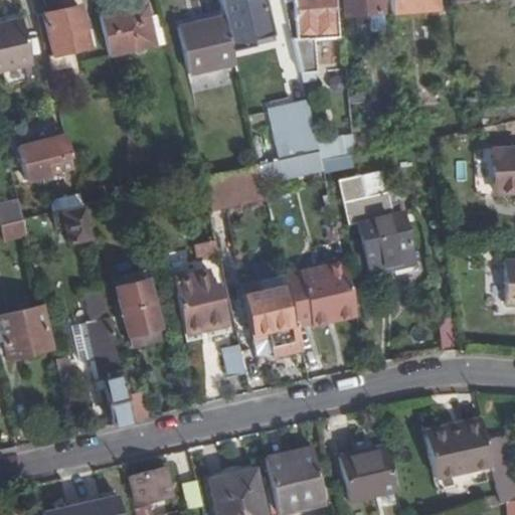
[(148,16),(145,5),(125,10),(122,0),(121,0),(106,4),(108,13),(100,15),(109,55),(162,42),(159,27),(157,28),(154,15),(148,16)]
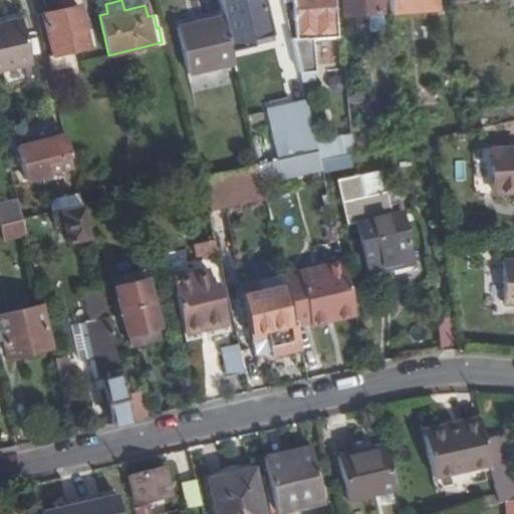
[(277,30),(270,0),(258,0),(232,6),(239,38),(277,30)]
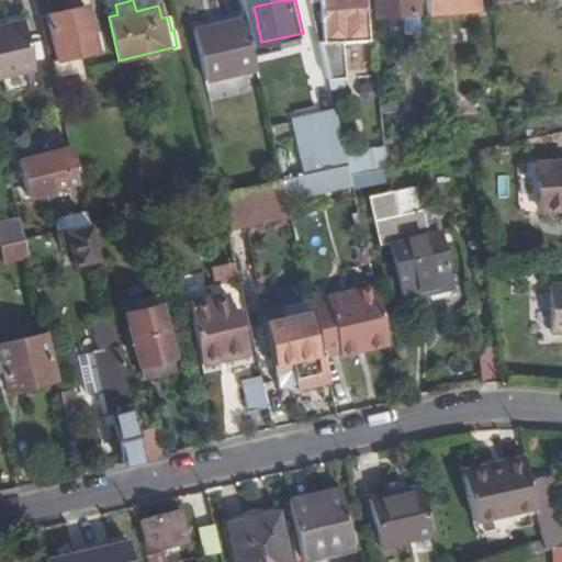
[(366,0),(321,0),(325,42),(319,42),(327,79),(345,78),(341,41),(370,38),(366,0)]
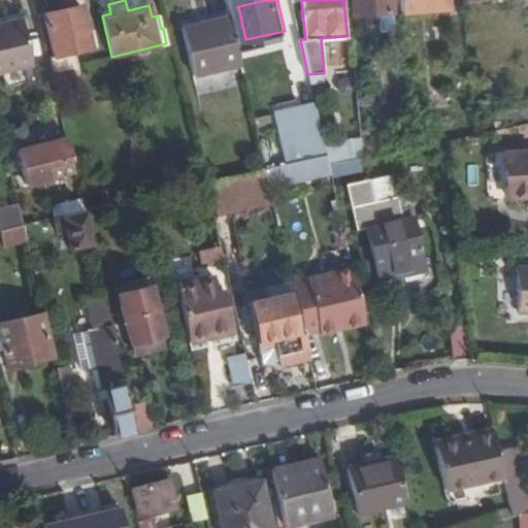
[(392,11),(391,0),(351,0),(353,14),(378,12),(392,11)]
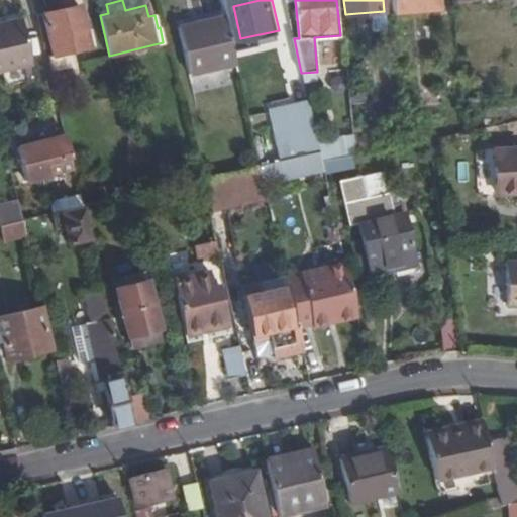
[(439,8),(437,0),(392,0),(394,12),(439,8)]
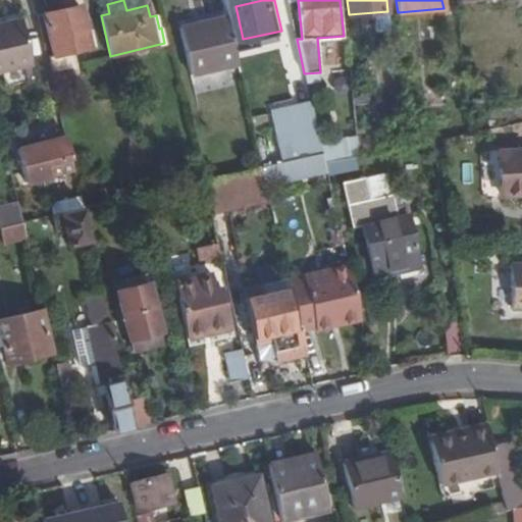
[(95,46),(90,27),(85,28),(80,5),(43,13),(52,55),(95,46)]
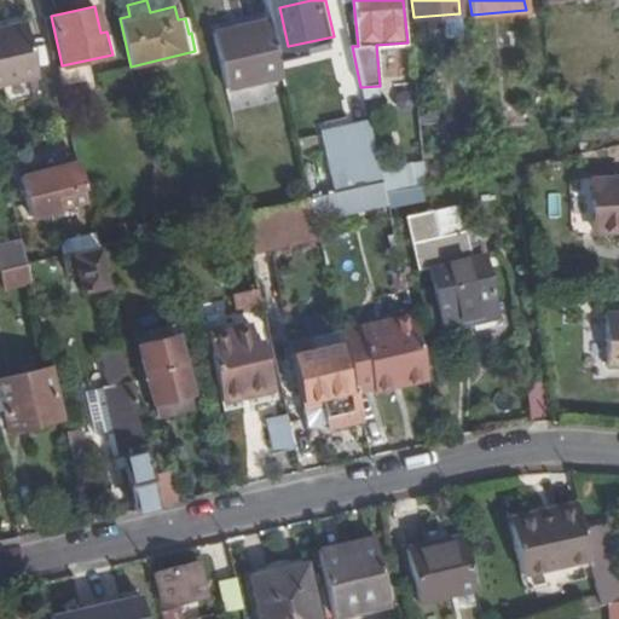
[(460,13),(444,15),(445,34),(461,33),(460,13)]
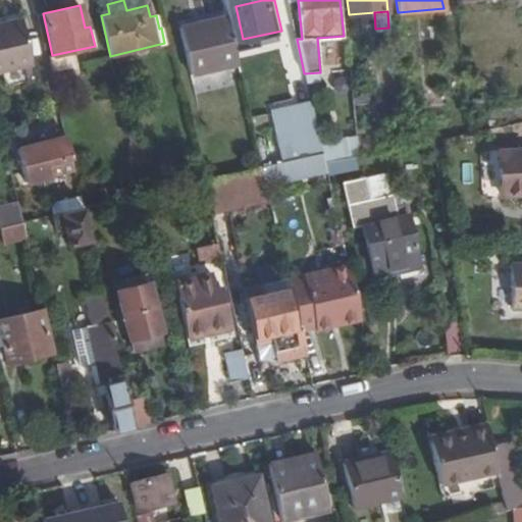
[(179,28),(191,74),(238,63),(227,16),(179,28)]
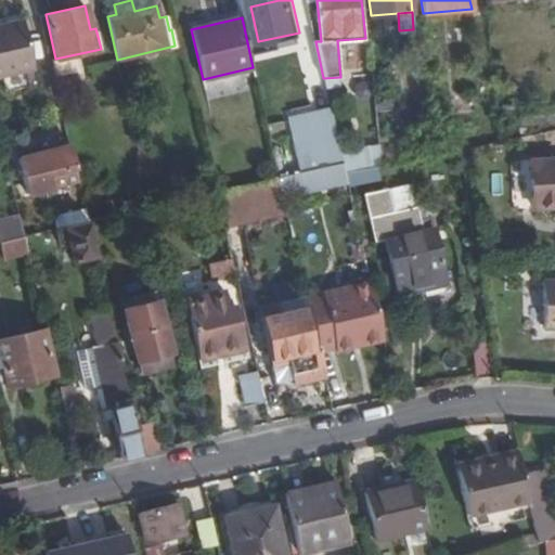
[(0,76),(33,68),(22,18),(0,23),(0,76)]
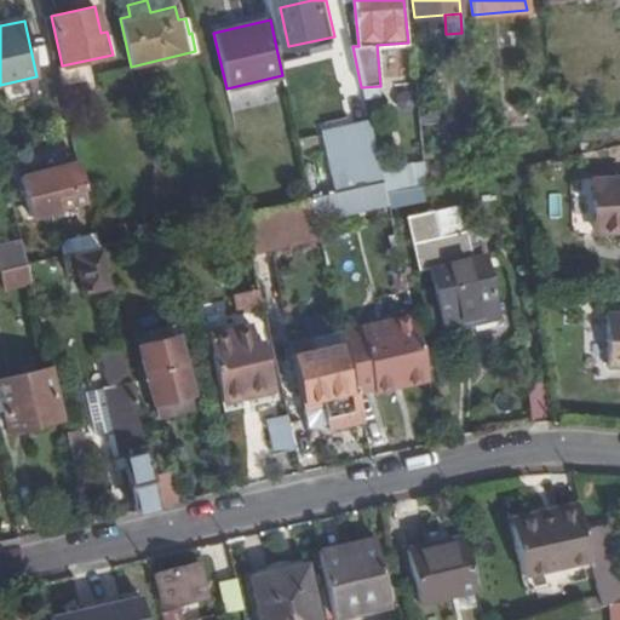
[(422,131),(417,82),(394,85),(397,133),(422,131)]
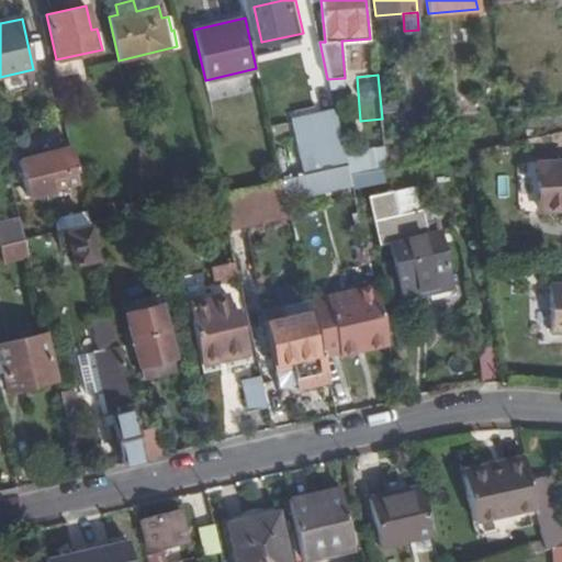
[(335,111),(292,120),(304,175),(324,170),(347,165),(345,154),(335,111)]
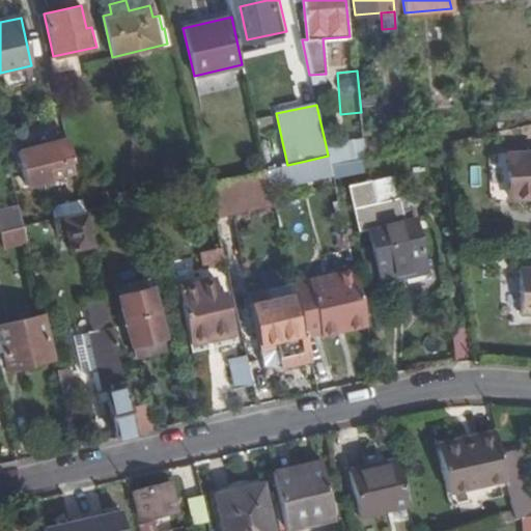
[(75,172),(67,138),(18,150),(26,185),(75,172)]
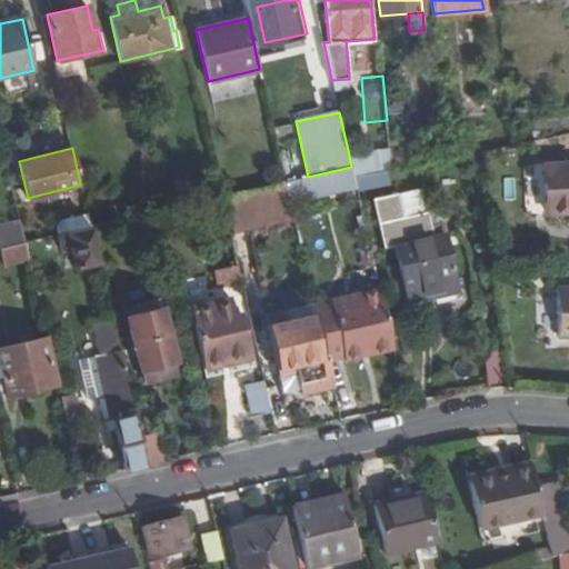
[(391,169),(389,148),(349,156),(351,167),(353,177),(391,169)]
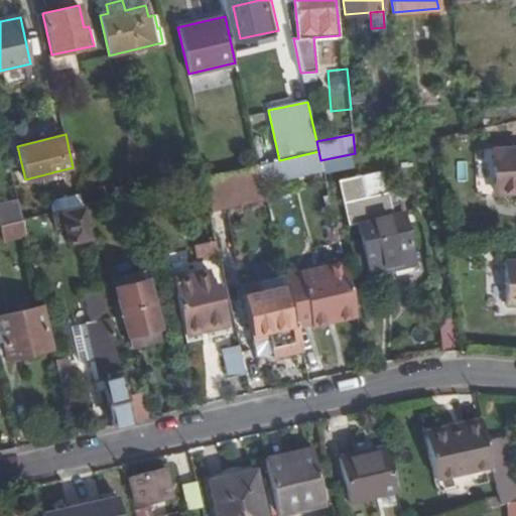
[(515,147),(493,149),(495,192),(515,190),(515,147)]
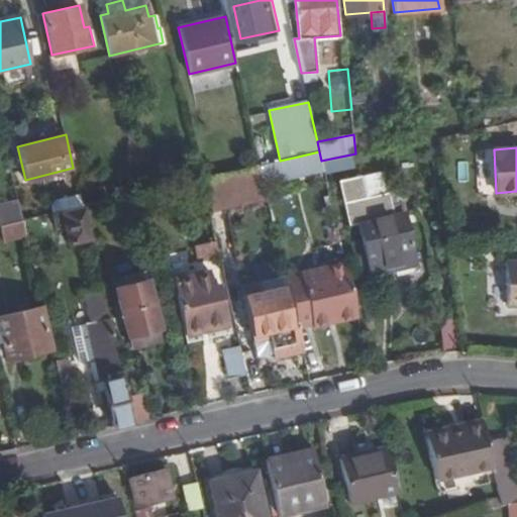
[(298,157),(302,172),(322,167),(321,161),(319,151),(298,157)]
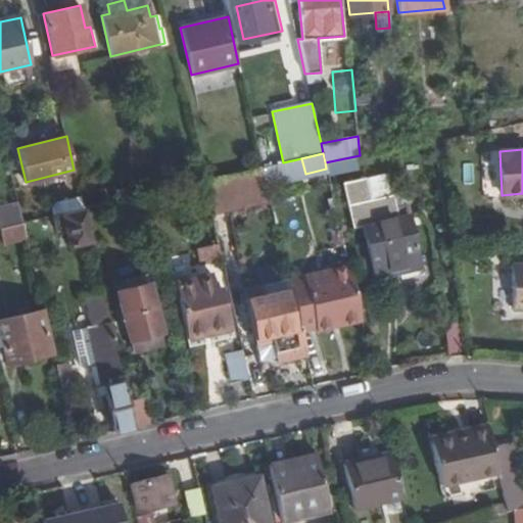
[(266,182),(263,167),(203,180),(269,202),(266,182)]
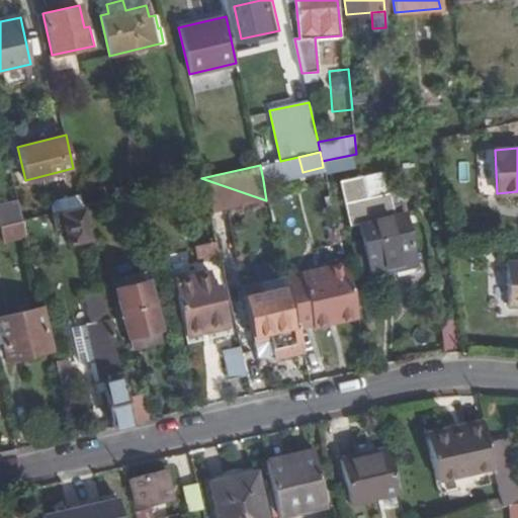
[(381,172),(339,181),(349,226),(359,224),(404,212),(406,211),(403,202),(392,205),(389,193),(384,194),(381,172)]
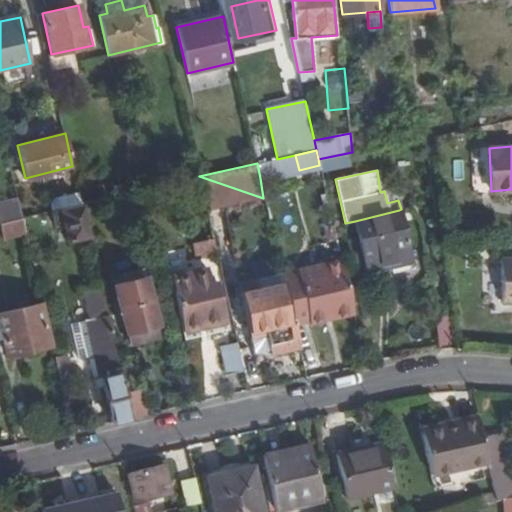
[(103,198),(100,185),(78,190),(79,192),(81,203),(103,198)]
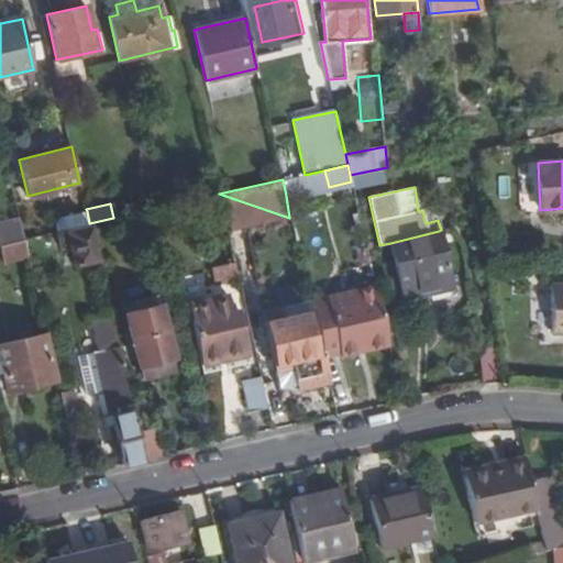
[(87,211),(54,219),(56,231),(66,229),(89,223),(87,211)]
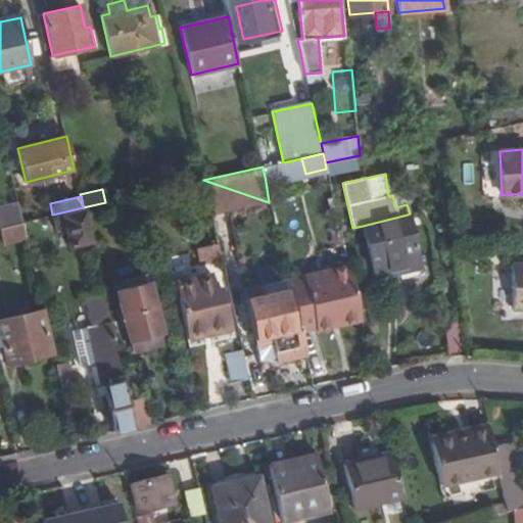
[(0,227),(24,222),(18,203),(0,207),(0,227)]
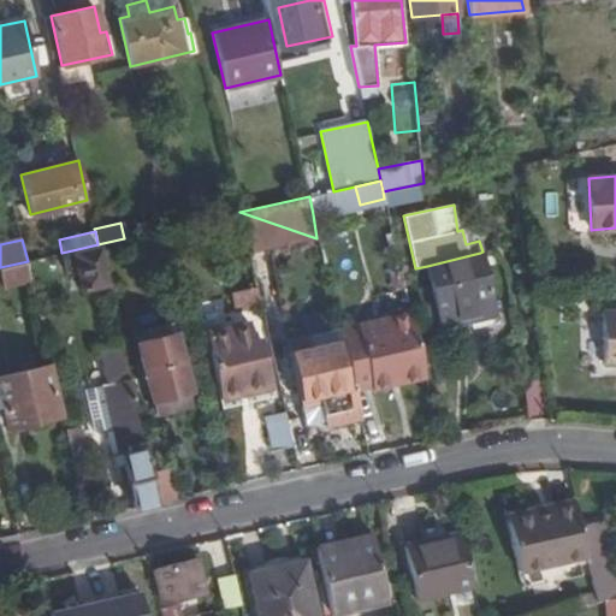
[(76,268),(81,289),(106,282),(98,244),(72,250),(76,268)]
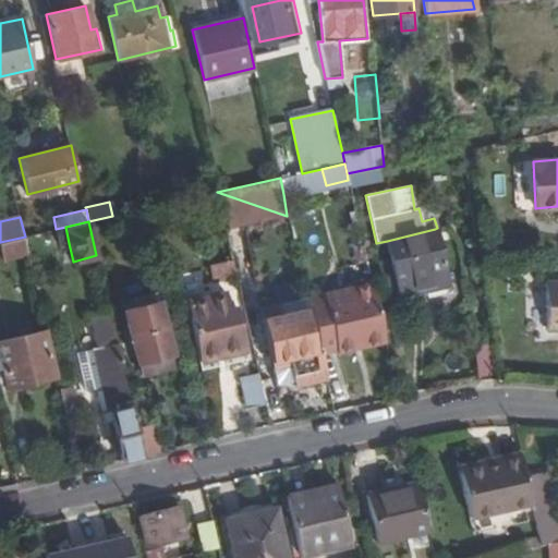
[(65,227),(56,229),(60,245),(69,243),(65,227)]
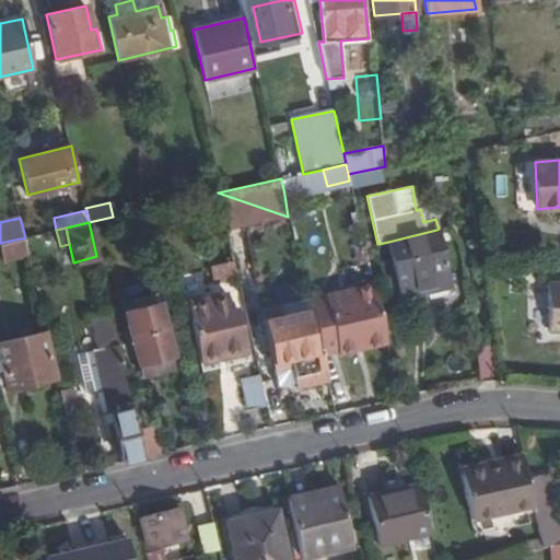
[(421,286),(448,280),(436,230),(388,242),(401,296),(422,292),(421,286)]
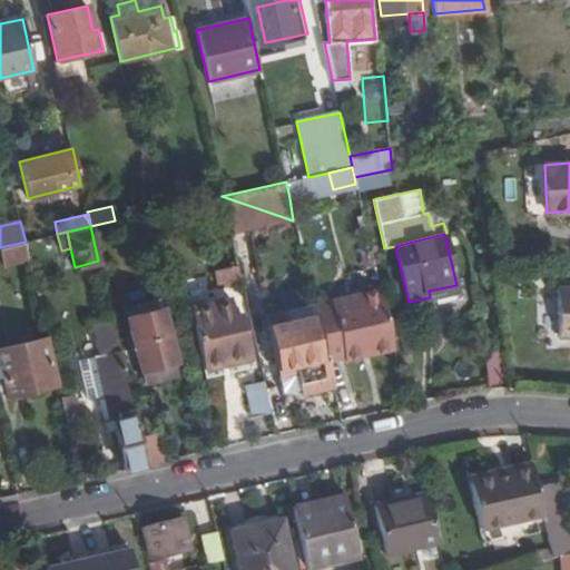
[(0,247),(0,251),(3,265),(29,259),(26,242),(0,247)]
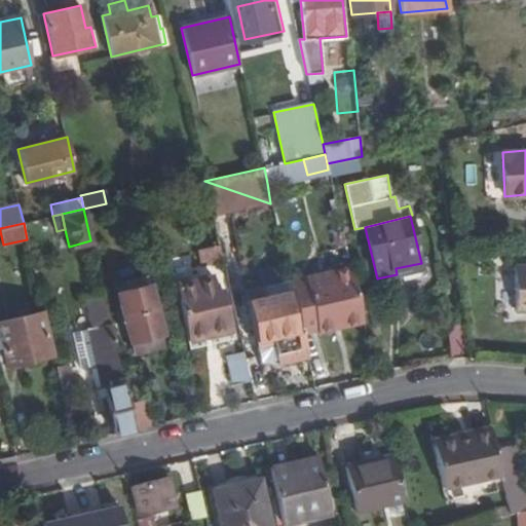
[(216,236),(194,240),(196,250),(218,245),(216,236)]
